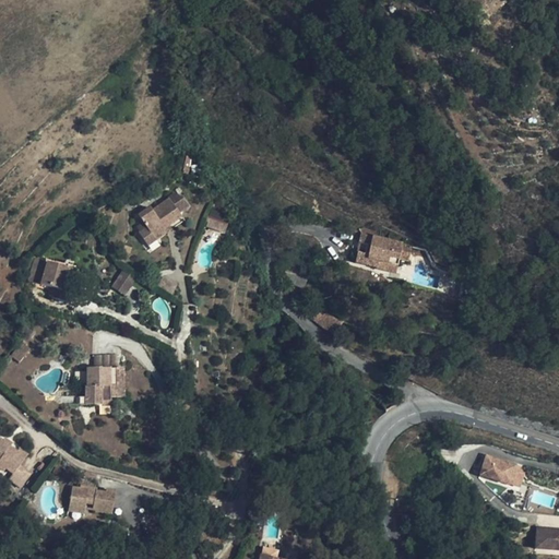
[(182,216),(169,199),(153,210),(151,206),(139,215),(144,223),(138,227),(141,232),(139,233),(149,246),(157,240),(152,233),(163,225),(165,228),(169,226),(182,216)]
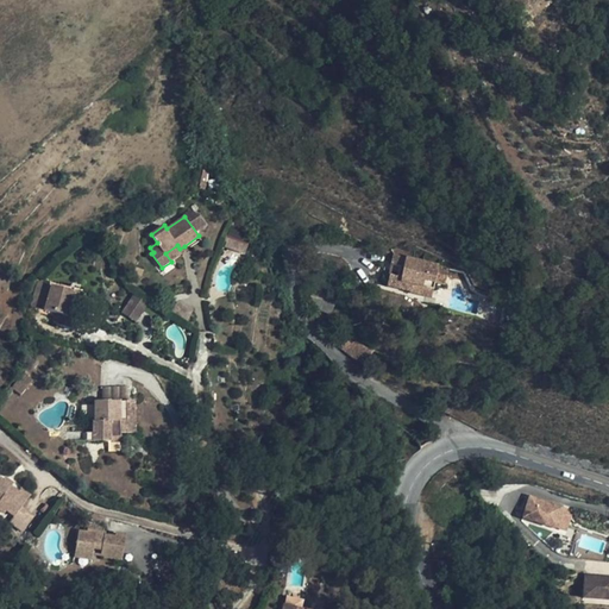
[(237,239),(230,237),(226,246),(233,249),(237,239)]
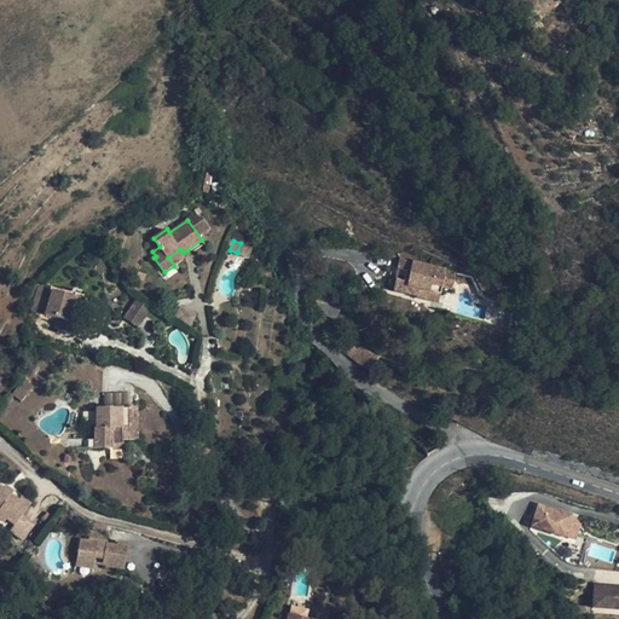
[(253,248),(241,243),(237,253),(249,258),(253,248)]
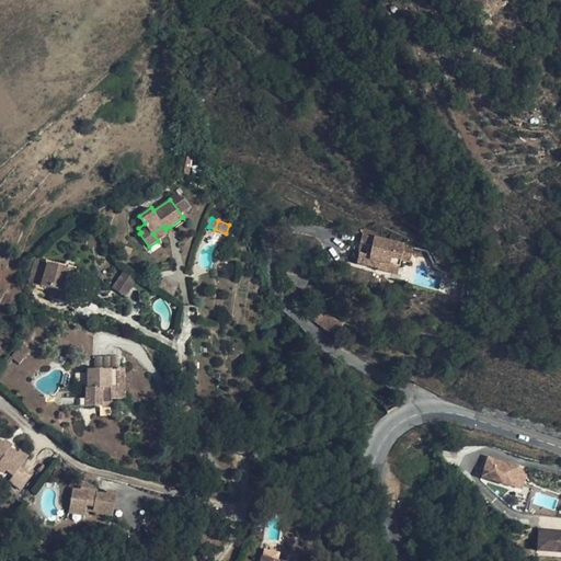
[(165,229),(163,226),(152,233),(158,241),(172,230),(170,227),(165,229)]
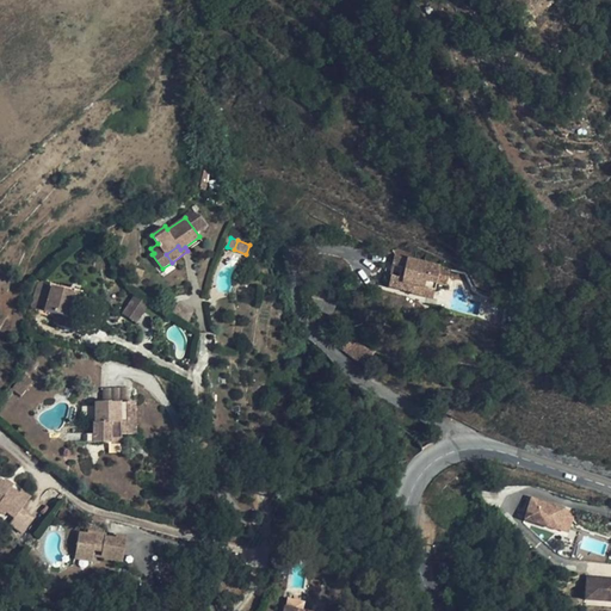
[(451,269),(396,255),(394,266),(401,267),(399,278),(392,276),(389,288),(413,292),(413,295),(433,298),(437,284),(448,285),(451,269)]
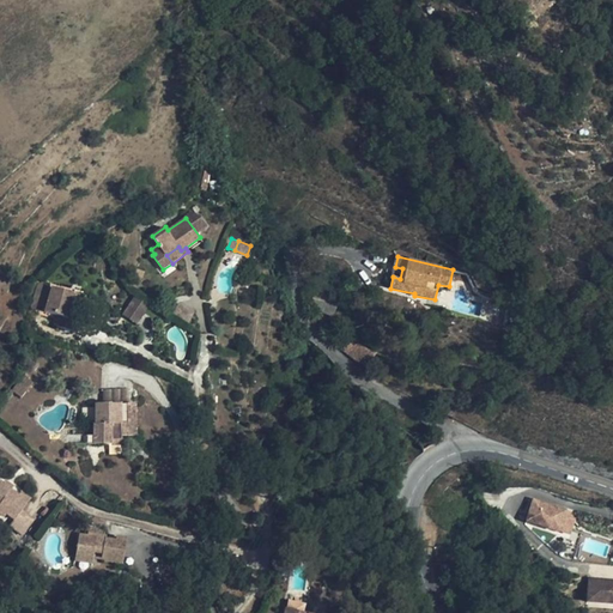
[(49,285),(40,283),(32,308),(42,310),(49,285)]
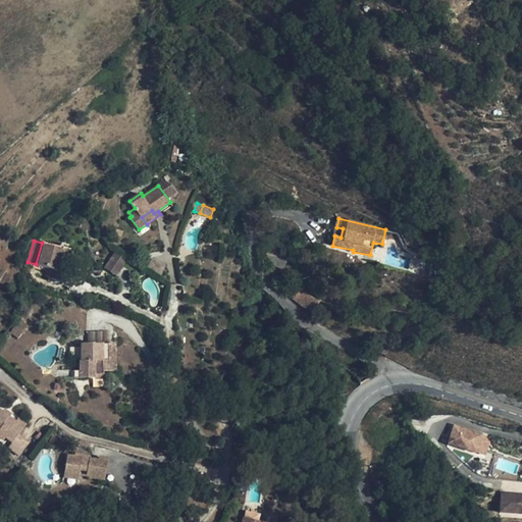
[(64,250),(45,244),(39,265),(50,268),(48,277),(62,281),(65,272),(59,270),(62,261),(64,250)]
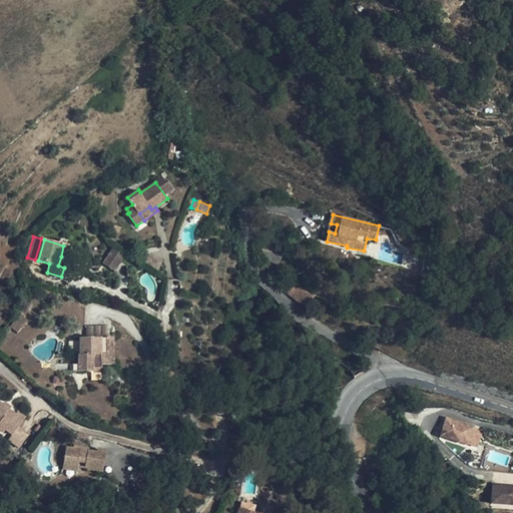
[(69,247),(63,245),(61,257),(67,259),(69,247)]
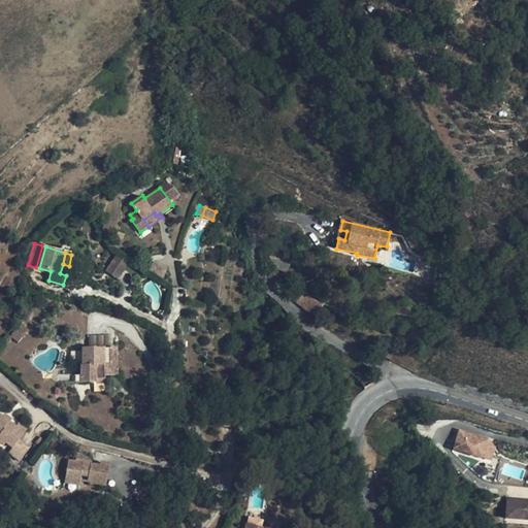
[(129,263),(117,255),(112,261),(125,269),(129,263)]
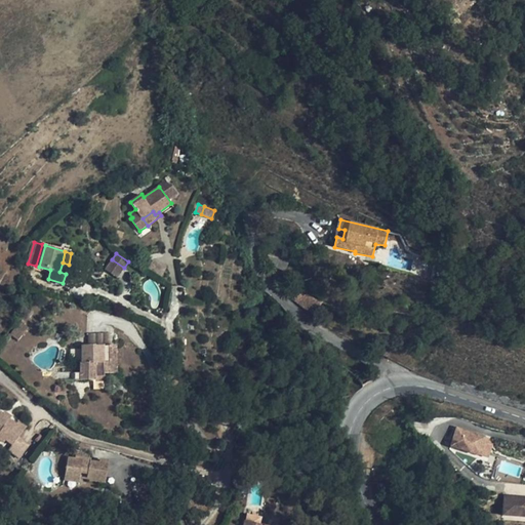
[(282,257),(272,253),(268,263),(277,268),(282,257)]
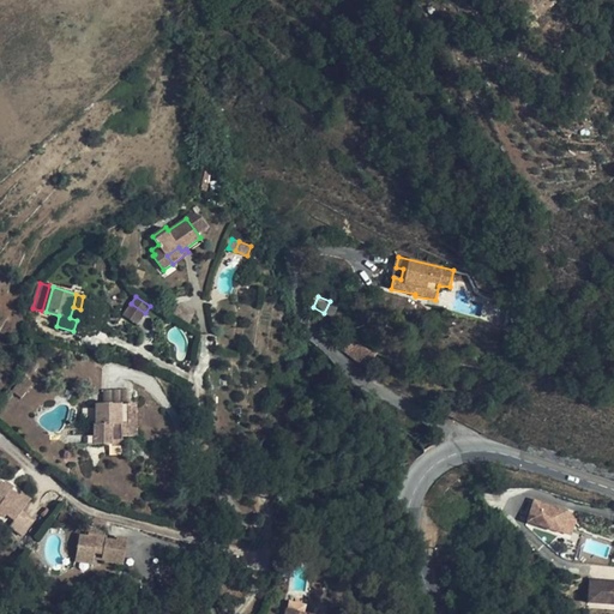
[(511,302),(499,299),(494,320),(506,323),(511,302)]
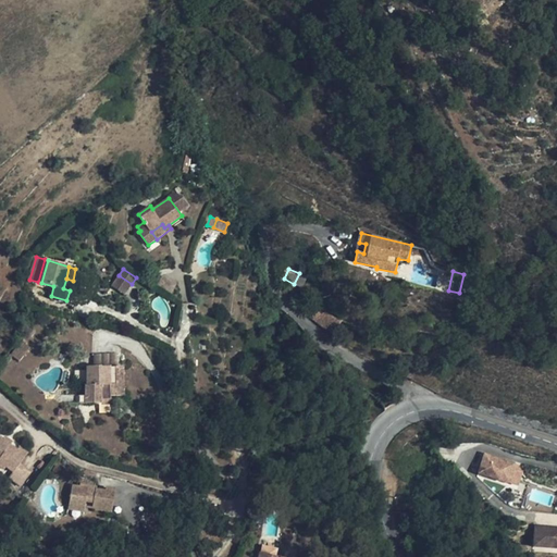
[(132,284),(119,275),(112,286),(124,295),(132,284)]
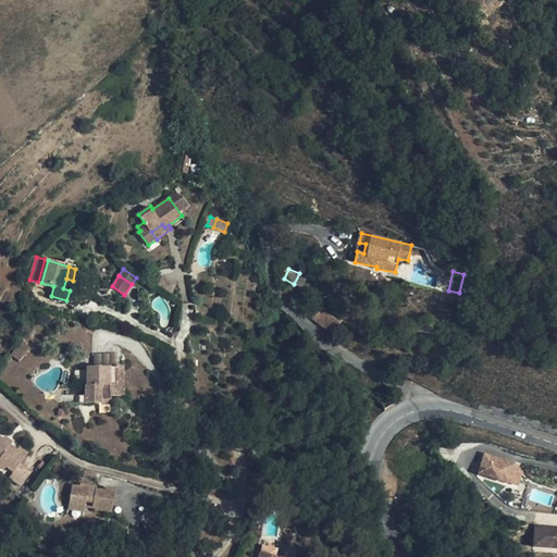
[(102,368),(101,367),(87,368),(87,385),(86,386),(86,404),(102,404),(102,399),(110,399),(110,396),(123,396),(123,367),(102,368)]
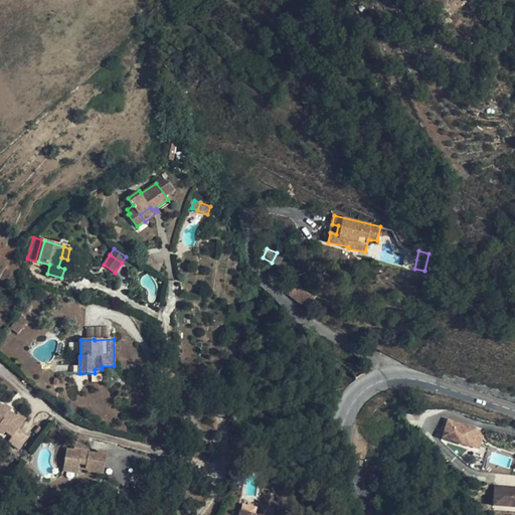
[(0,431),(4,434),(5,432),(13,437),(19,427),(25,419),(18,414),(16,416),(9,412),(8,413),(1,408),(2,406),(0,404),(0,431)]
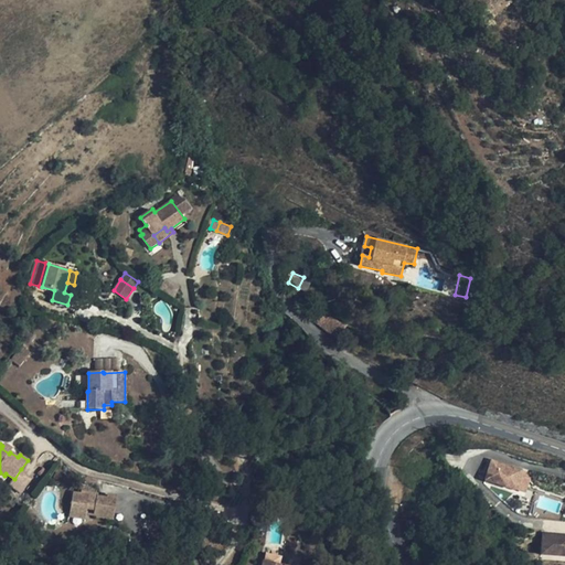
[(12,449),(4,444),(2,446),(1,448),(9,454),(10,452),(12,449)]
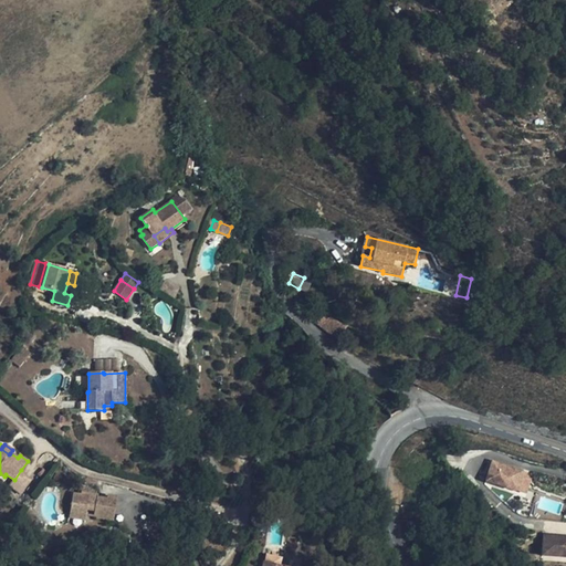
[(522,490),(527,471),(496,461),(490,481),(521,491),(522,490)]
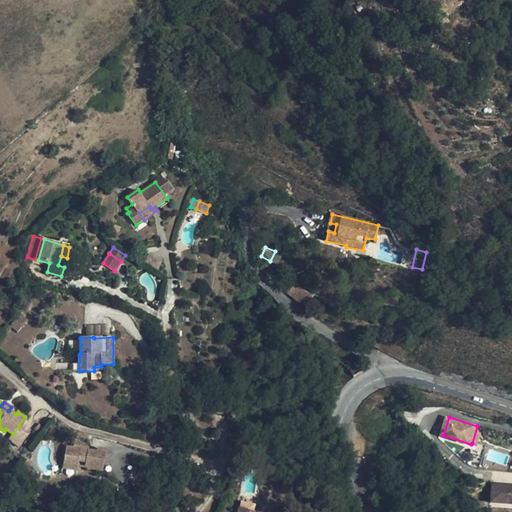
[(28,432),(19,425),(13,434),(9,438),(18,445),(28,432)]
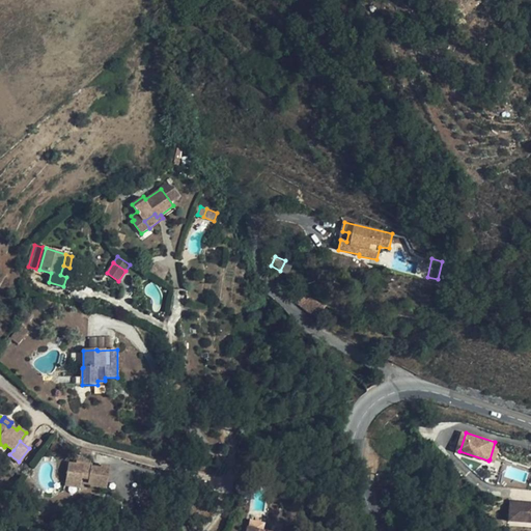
[(490,459),(498,462),(503,445),(495,442),(490,459)]
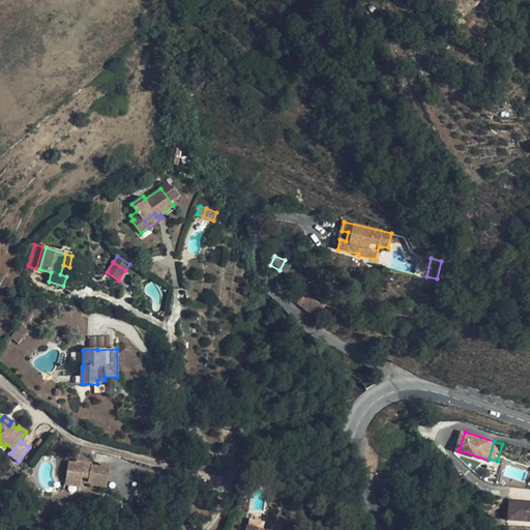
[(83,463),(76,461),(76,464),(69,463),(66,480),(81,482),(82,477),(89,478),(88,482),(107,486),(110,466),(100,465),(100,468),(84,465),(84,463),(83,463)]
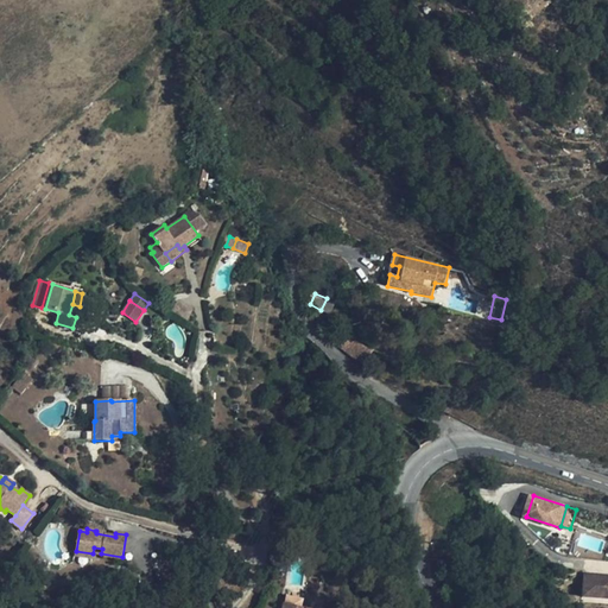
[(607,574),(590,574),(589,596),(607,596),(607,574)]
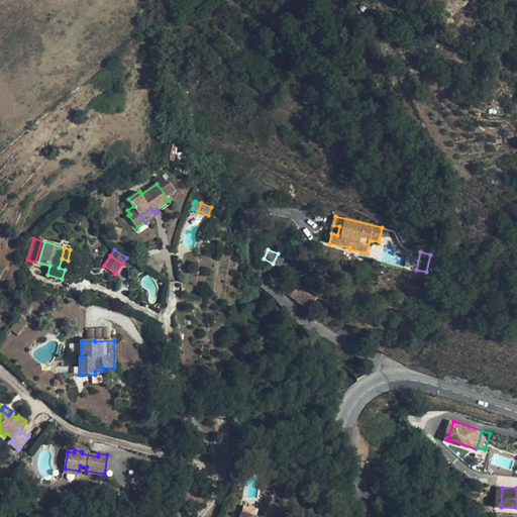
[(252,509),(243,506),(241,514),(251,516),(252,509)]
